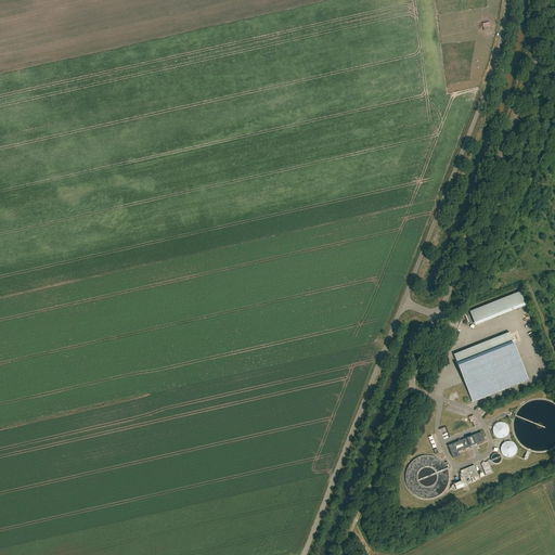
[(524,304),(519,293),(469,312),(474,322),(524,304)]
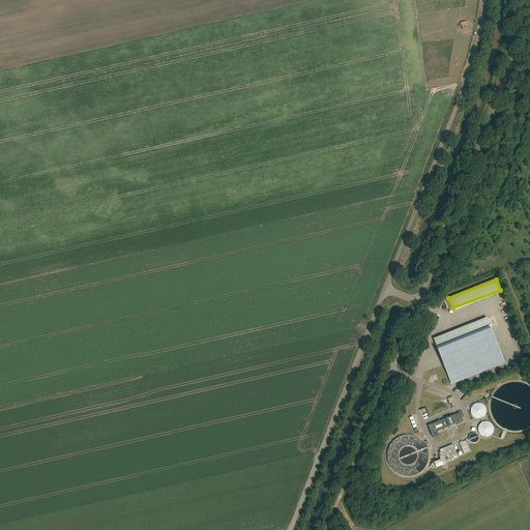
[(471,336),(438,350),(445,370),(450,367),(451,372),(447,374),(451,384),(504,362),(491,328),(490,326),(488,326),(489,329),(484,331),(481,323),(467,328),(471,336)]
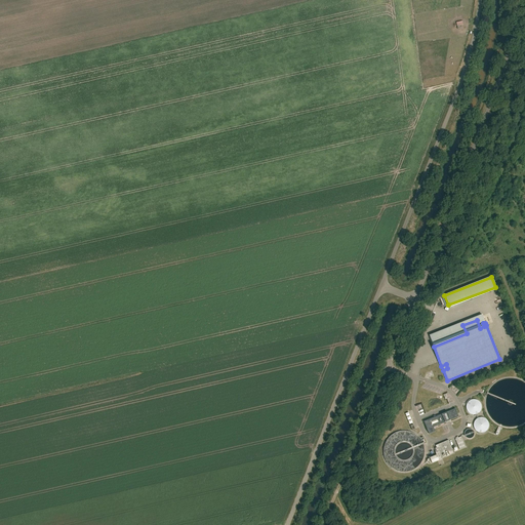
[(458,417),(455,409),(423,421),(428,430),(458,417)]
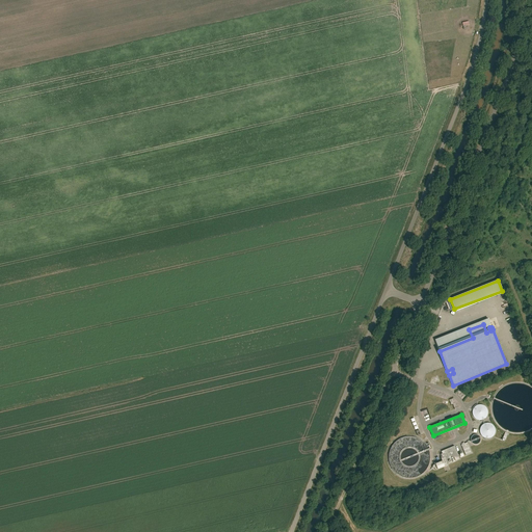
[(467,456),(473,453),(469,443),(462,445),(467,456)]
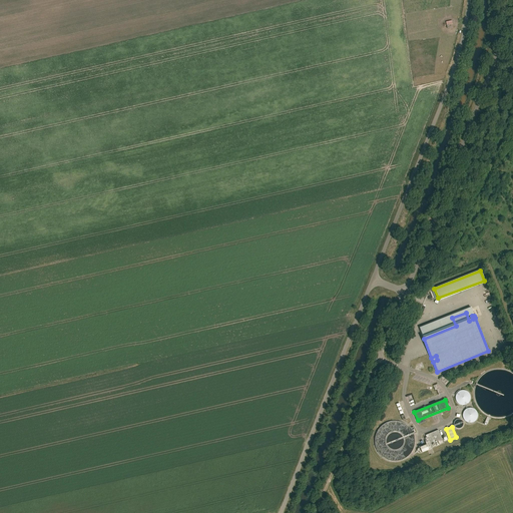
[(443,443),(438,431),(425,436),(426,438),(425,439),(427,443),(425,443),(427,447),(424,448),(423,447),(419,449),(418,449),(417,450),(417,451),(417,452),(418,452),(419,453),(420,454),(426,452),(425,450),(443,443)]
